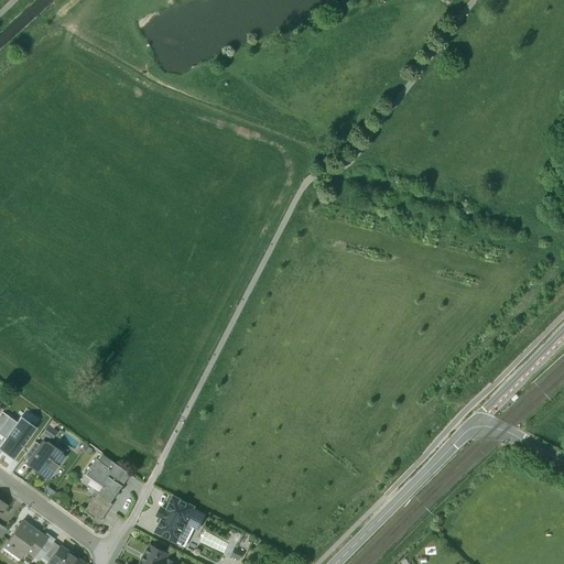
[(15,423),(1,412),(0,414),(0,434),(4,438),(15,423)]
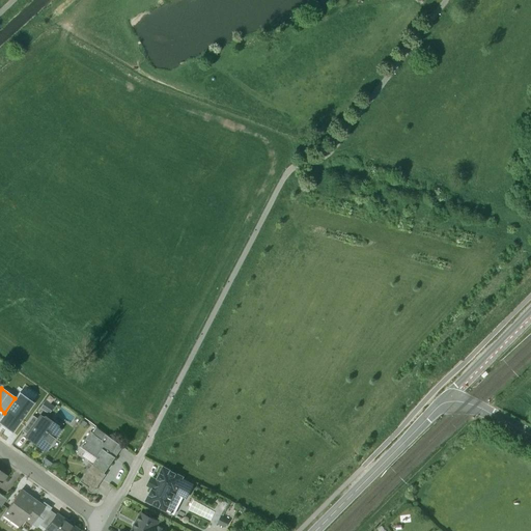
[(12,431),(33,403),(19,393),(15,398),(4,413),(0,418),(0,423),(12,432),(12,431)]
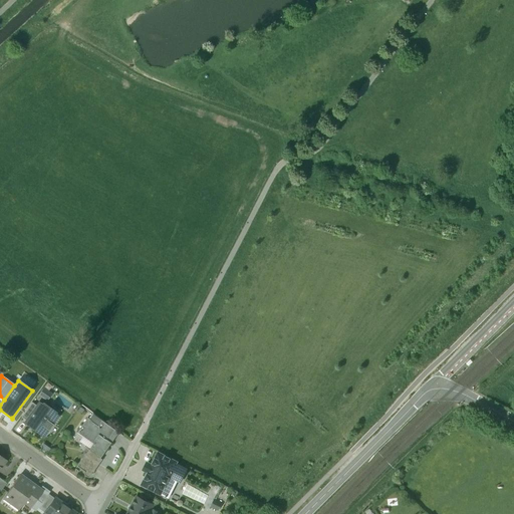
[(38,396),(46,401),(53,387),(45,382),(38,396)]
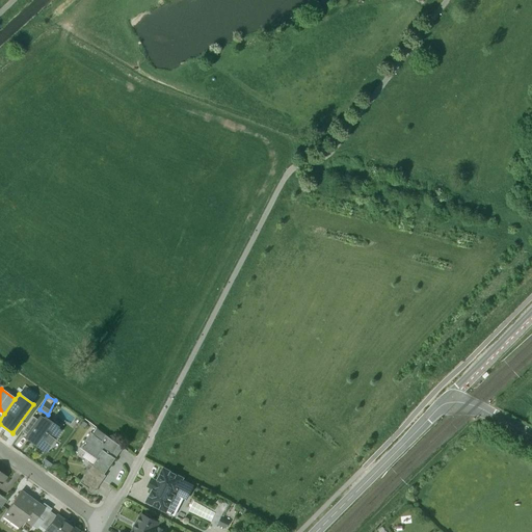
[(32,417),(22,431),(26,435),(37,420),(32,417)]
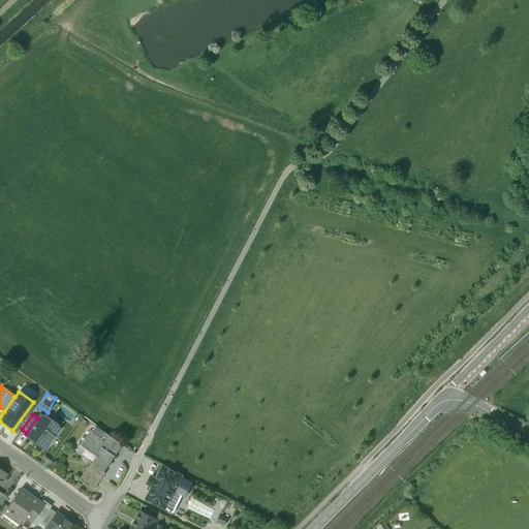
[(37,417),(26,433),(35,439),(33,441),(40,446),(44,440),(49,443),(59,429),(39,414),(37,417)]
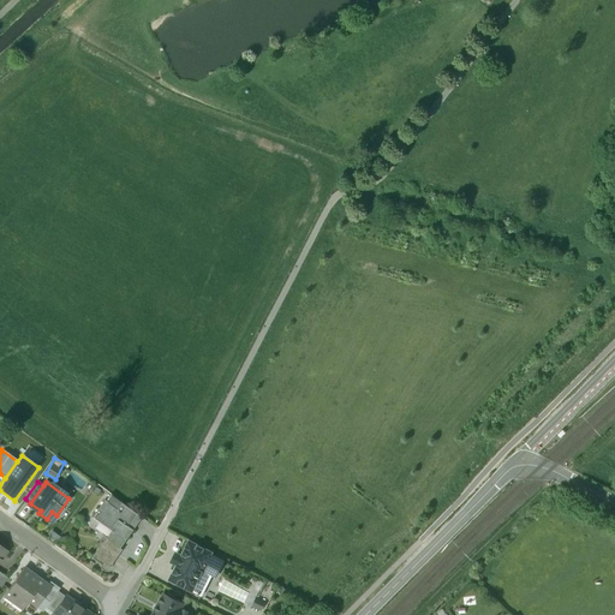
[(132,520),(118,511),(105,501),(91,519),(94,519),(96,514),(102,518),(100,520),(112,530),(106,539),(121,549),(133,531),(127,526),(132,520)]
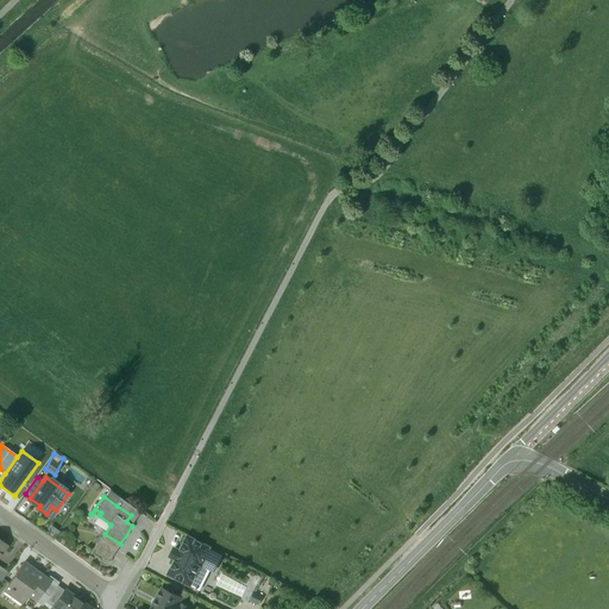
[(136,509),(121,500),(117,506),(131,515),(136,509)]
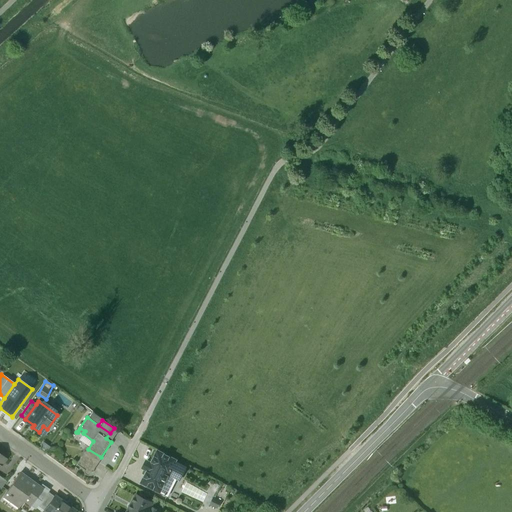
[(88,449),(87,448),(76,465),(84,470),(83,472),(84,473),(84,475),(86,475),(87,475),(88,475),(89,474),(91,472),(92,472),(102,458),(101,457),(88,449)]
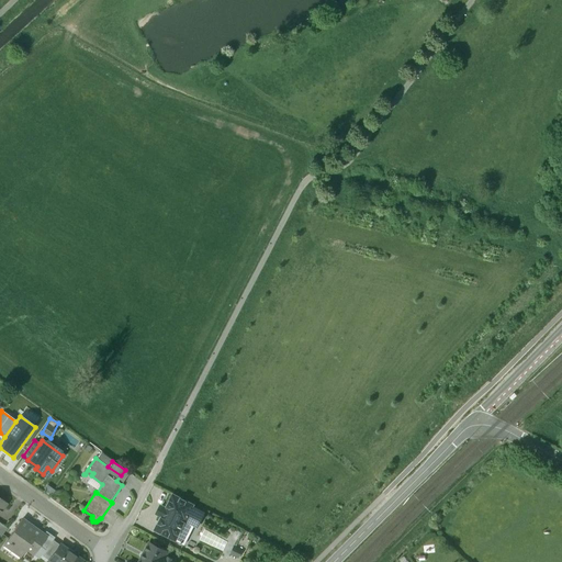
[(172,495),(166,508),(163,507),(158,515),(161,517),(155,530),(175,541),(180,530),(189,535),(194,526),(197,527),(204,514),(192,507),(193,505),(172,495)]
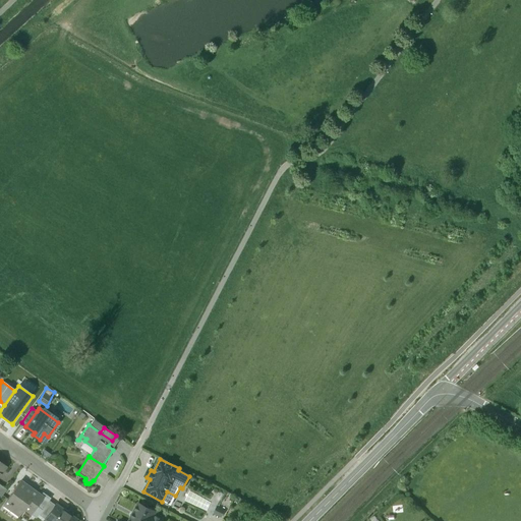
[(40,497),(19,482),(8,499),(8,504),(11,507),(10,509),(19,516),(24,510),(32,515),(37,507),(34,505),(40,497)]
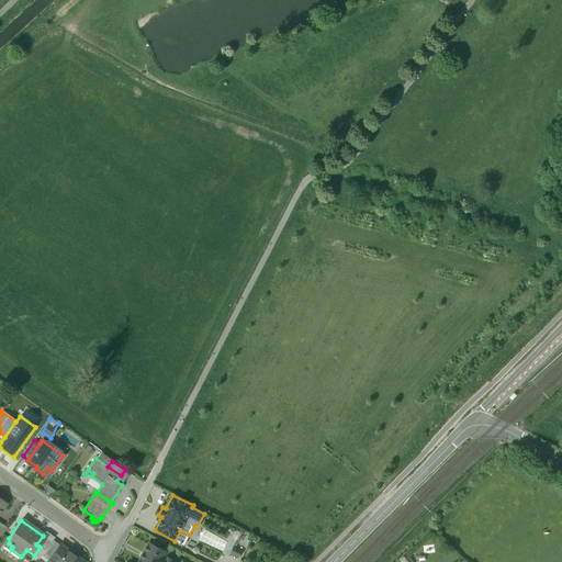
[(223,550),(227,540),(204,529),(200,540),(223,550)]
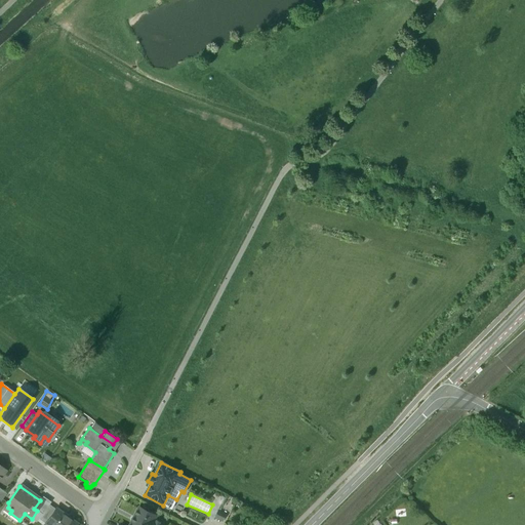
[(49,503),(41,498),(40,500),(34,509),(37,511),(42,514),(48,505),(49,503)]
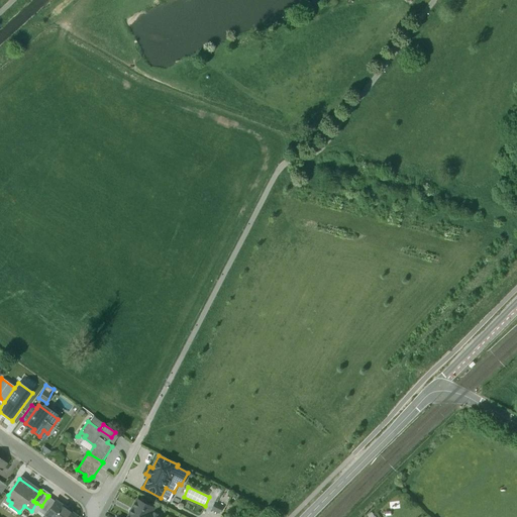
[(41,506),(37,511),(44,516),(55,502),(47,497),(41,506)]
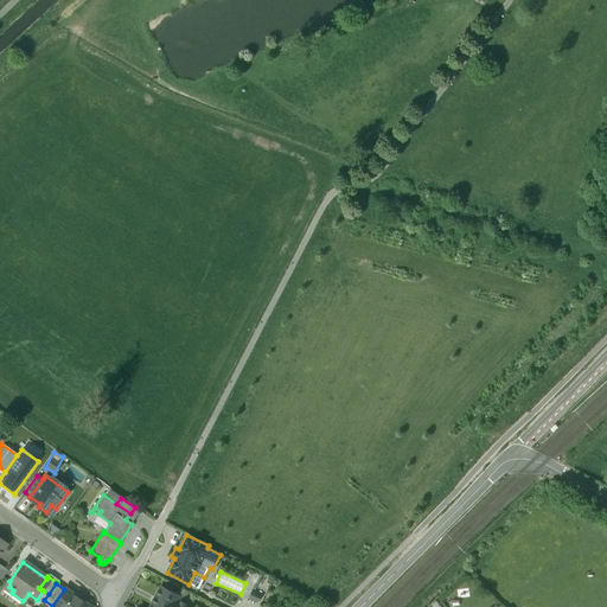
[(161,587),(151,606),(187,606),(189,606),(178,600),(180,596),(161,587)]
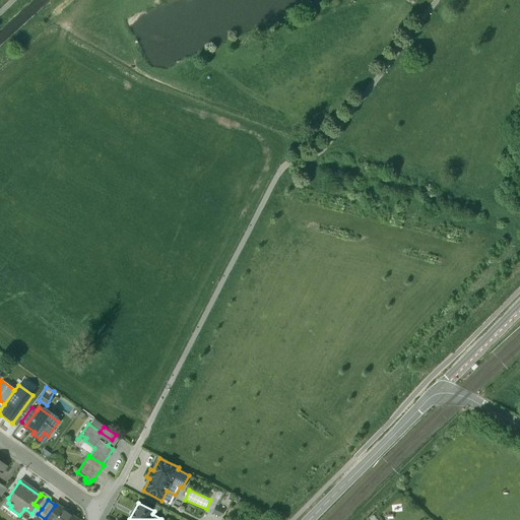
[(75,519),(76,519),(56,504),(55,505),(45,519),(75,519)]
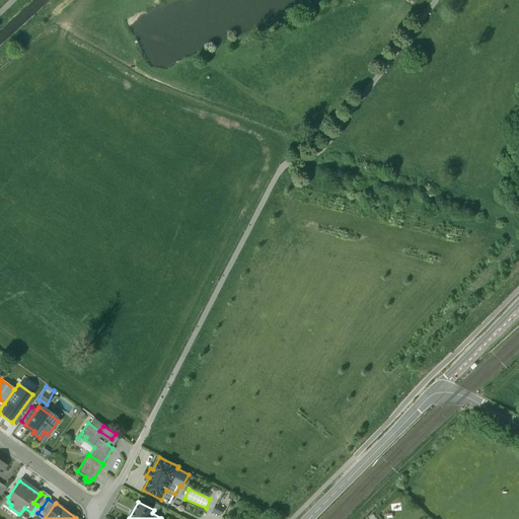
All buildings are outlined.
